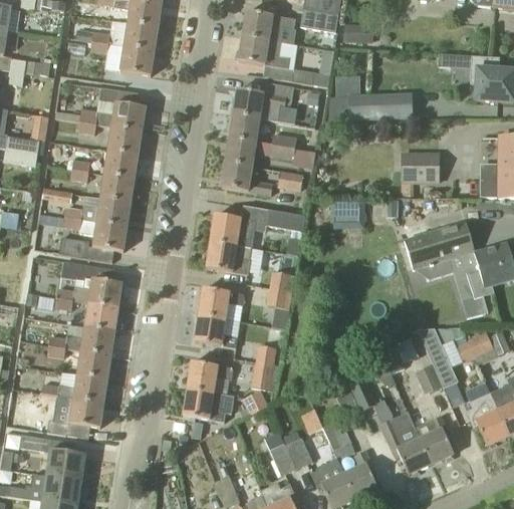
[(34,8),(35,0),(20,0),(19,6),(34,8)]
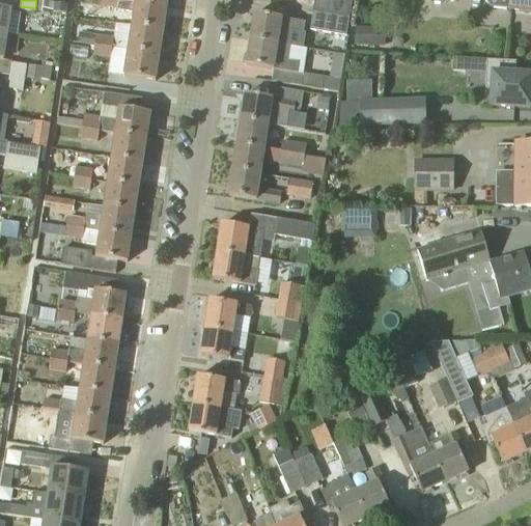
[(163,27),(167,3),(147,0),(101,0),(101,3),(117,5),(117,6),(135,9),(133,23),(163,27)]
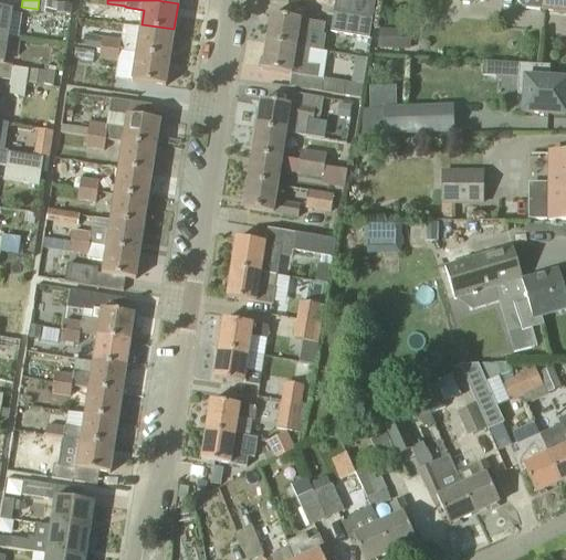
[(373,16),(375,0),(335,0),(334,9),(373,16)]
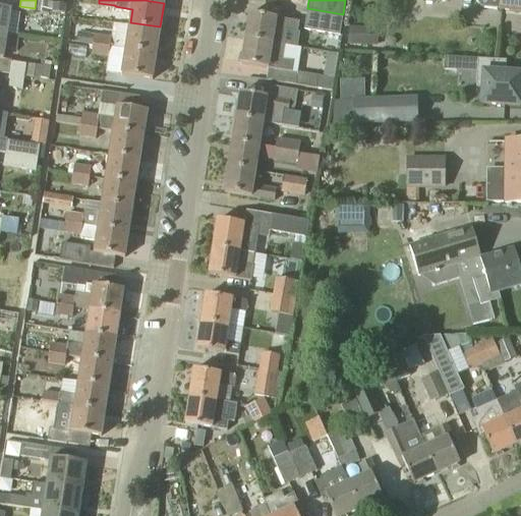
[(478,0),(481,3),(500,5),(500,6),(520,8),(520,0),(478,0)]
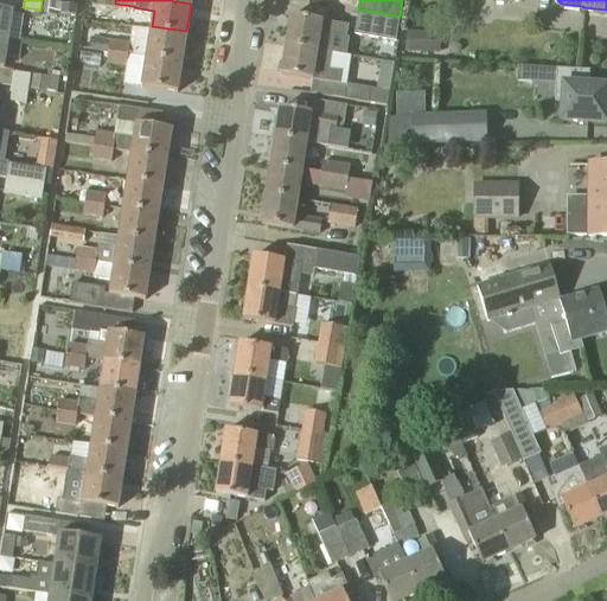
[(0,34),(8,36),(13,7),(0,4),(0,34)]
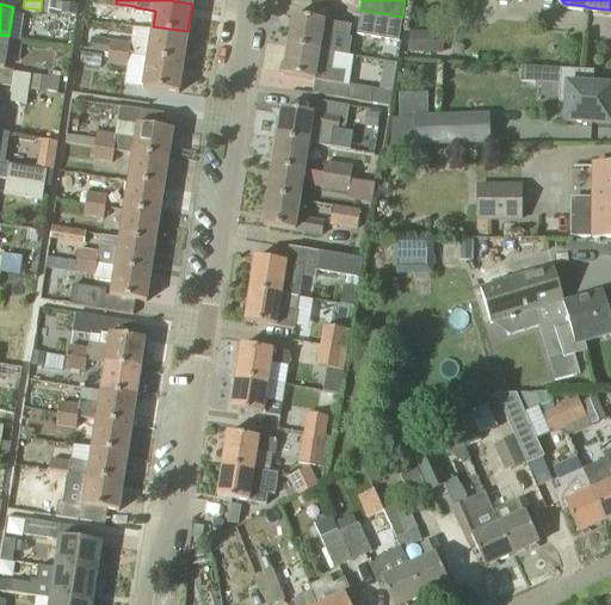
[(399,37),(402,17),(360,10),(357,30),(399,37)]
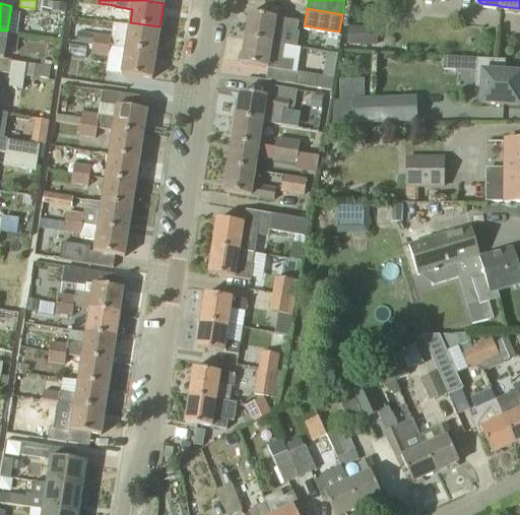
[(298,28),(299,17),(249,10),(245,36),(284,42),(286,26),(298,28)]
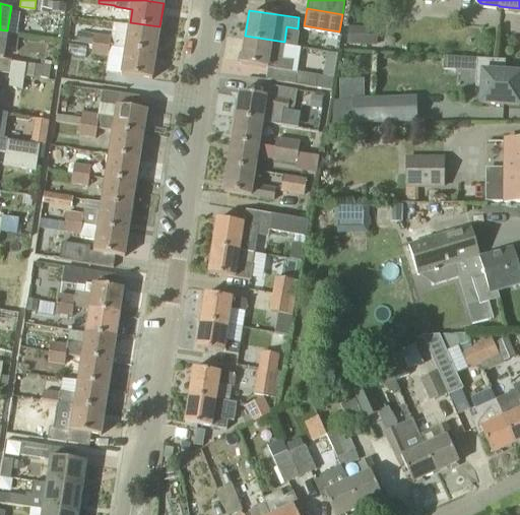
[(156,51),(159,26),(130,22),(126,47),(156,51)]
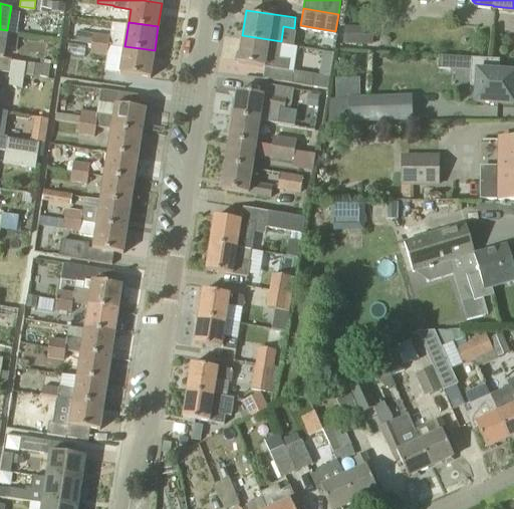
[(372,42),(373,24),(344,23),(343,40),(372,42)]
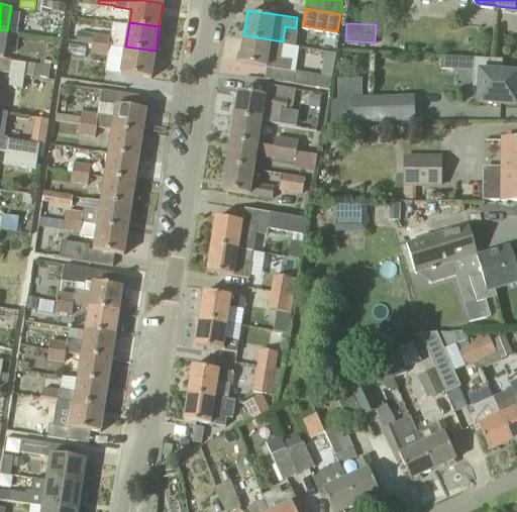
[(109,43),(110,33),(94,30),(92,40),(109,43)]
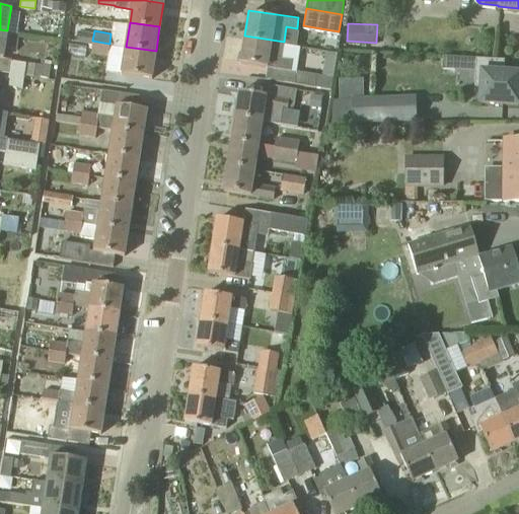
[(324,73),(296,69),(300,45),(284,42),(244,35),(240,60),(268,65),(266,76),(330,87),(332,74),(324,73)]
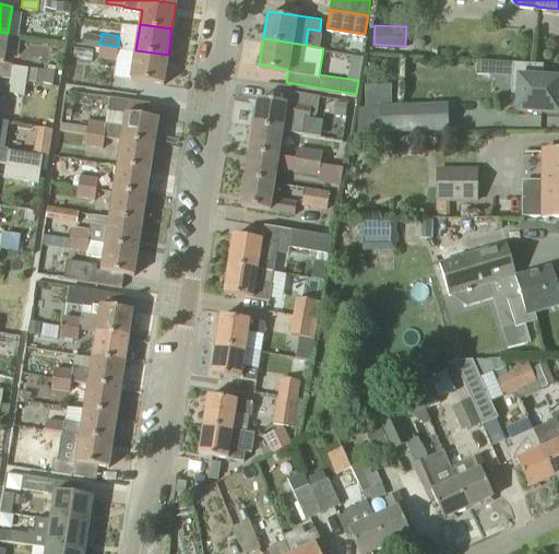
[(99,44),(98,55),(116,58),(118,47),(99,44)]
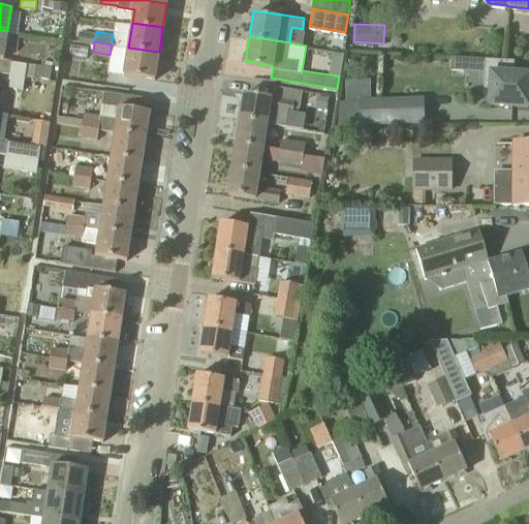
[(159,52),(128,48),(126,58),(124,72),(155,78),(159,52)]
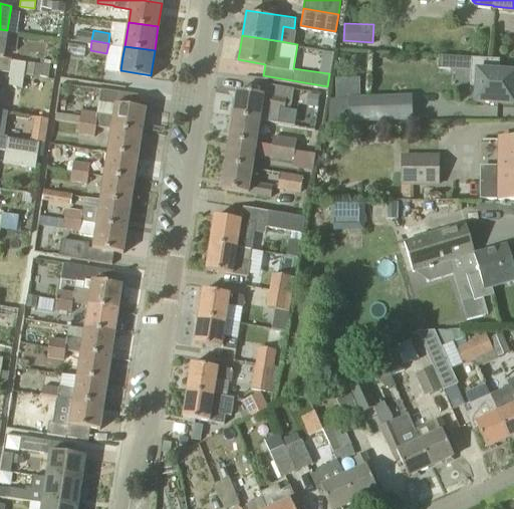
[(438,53),(438,65),(451,66),(452,54),(438,53)]
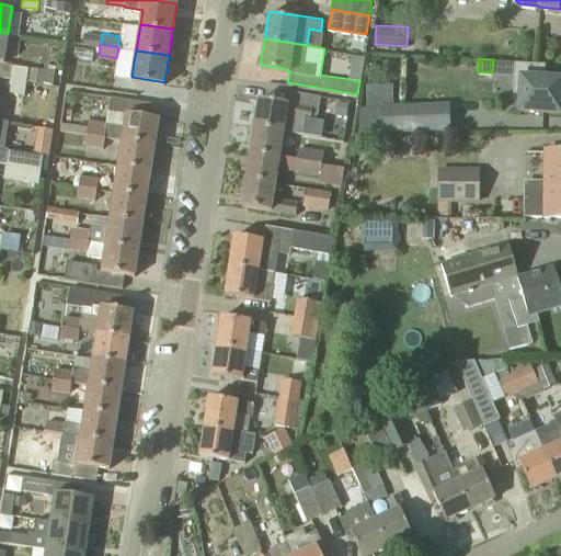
[(29,65),(12,63),(10,77),(26,79),(29,65)]
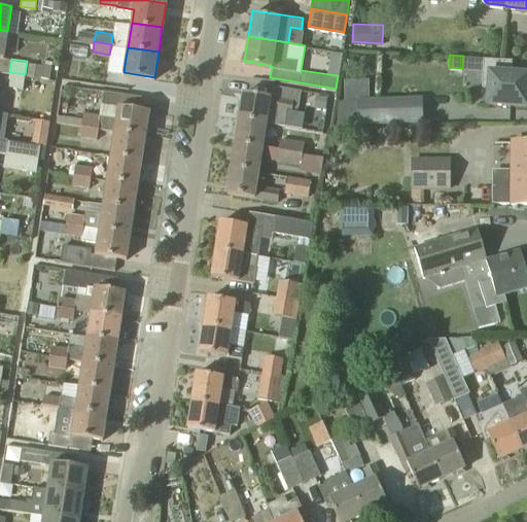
[(489,88),(488,104),(526,106),(526,73),(513,73),(514,61),(485,59),(483,87),(489,88)]
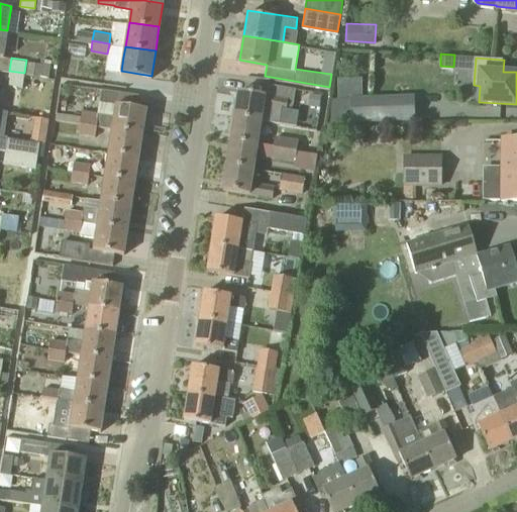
[(26,60),(24,73),(37,75),(39,75),(39,74),(40,73),(41,65),(41,63),(38,62),(26,60)]
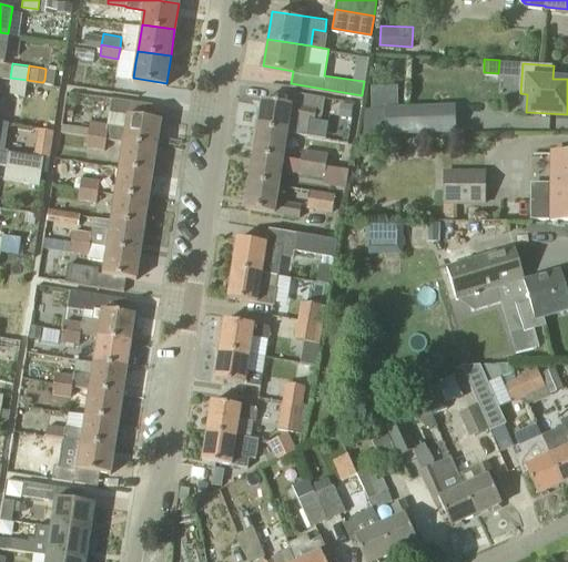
[(43,81),(43,82),(53,84),(53,82),(56,72),(56,70),(46,69),(46,71),(44,80),(43,81)]
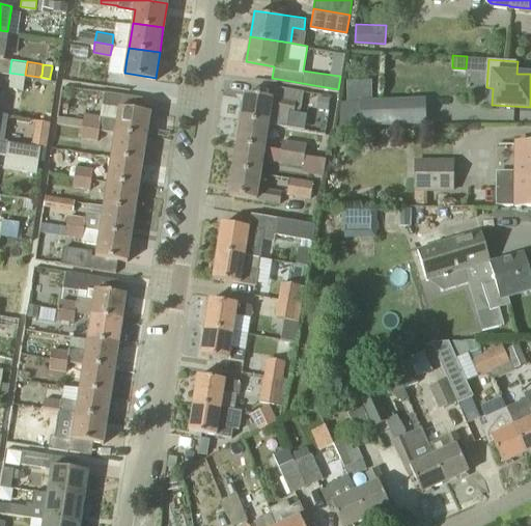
[(23,87),(25,75),(9,73),(7,85),(23,87)]
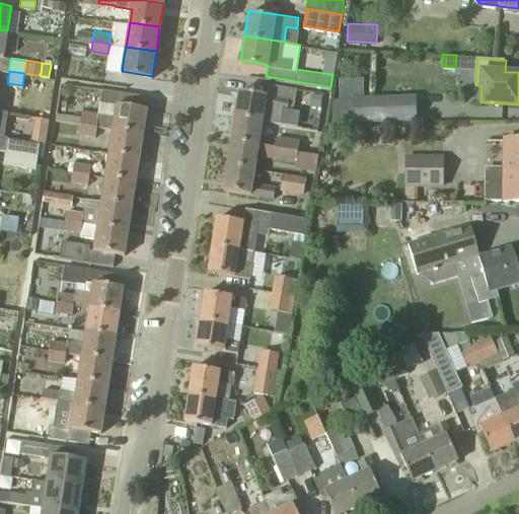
[(362,75),(339,76),(339,96),(351,95),(362,95),(362,75)]
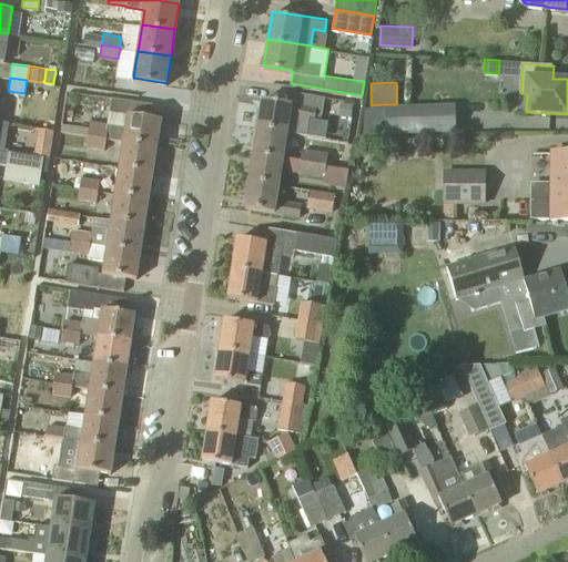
[(314,114),(321,115),(324,94),(293,90),(292,102),(262,98),(257,124),(286,130),(306,133),(308,116),(314,118),(314,114)]
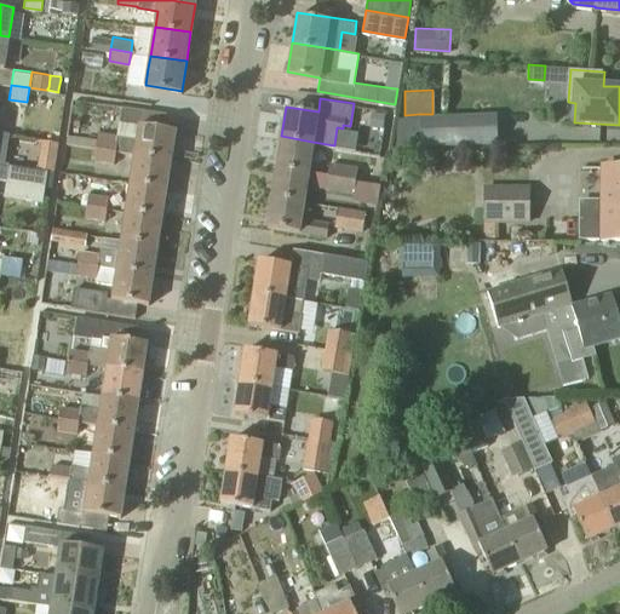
[(171,158),(176,128),(164,126),(166,110),(143,107),(122,104),(119,120),(139,122),(137,137),(116,135),(116,132),(98,130),(97,138),(68,133),(67,142),(96,147),(115,149),(135,153),(171,158)]
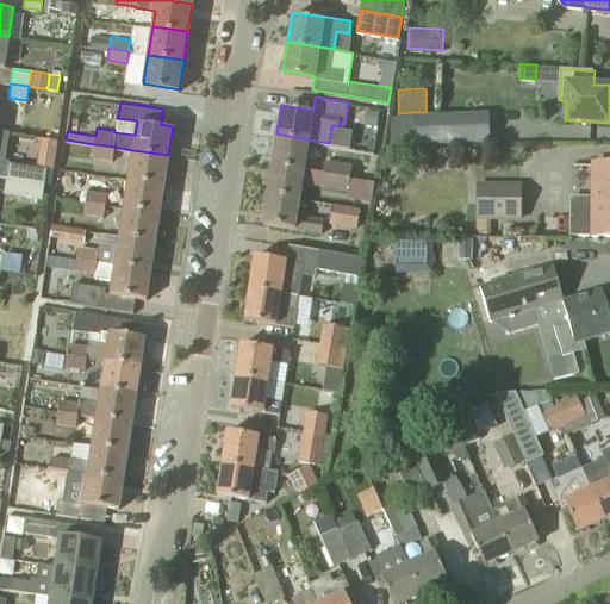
[(412,112),(414,141),(489,139),(487,111),(425,112),(412,112)]
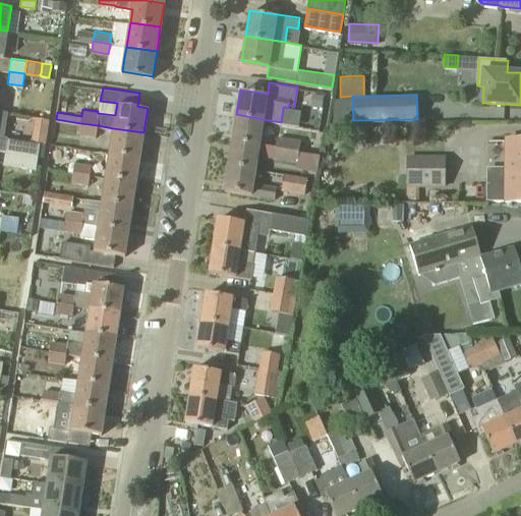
[(0,133),(5,135),(8,111),(0,109),(0,133)]
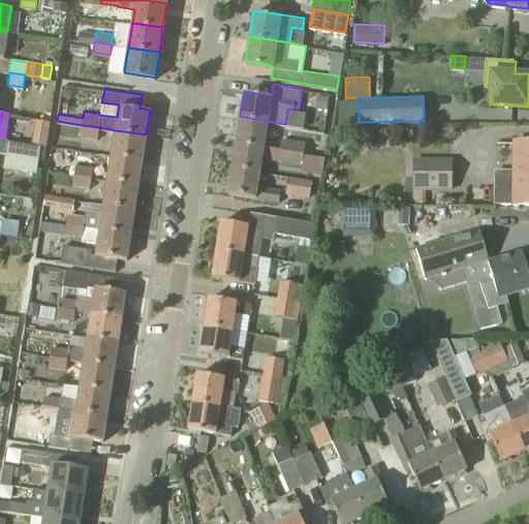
[(236,142),(263,146),(265,134),(267,121),(240,116),(236,142)]
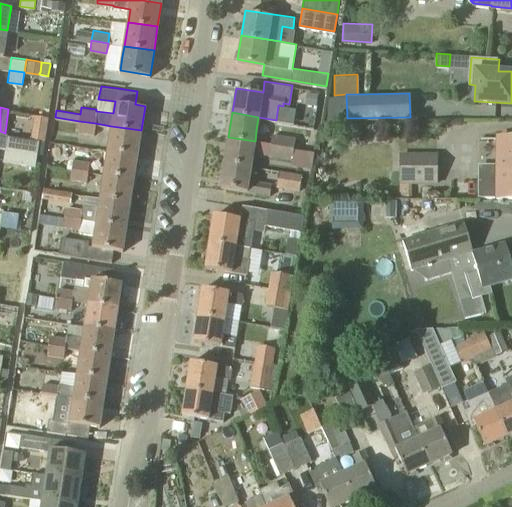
[(34,114),(32,126),(46,128),(48,116),(34,114)]
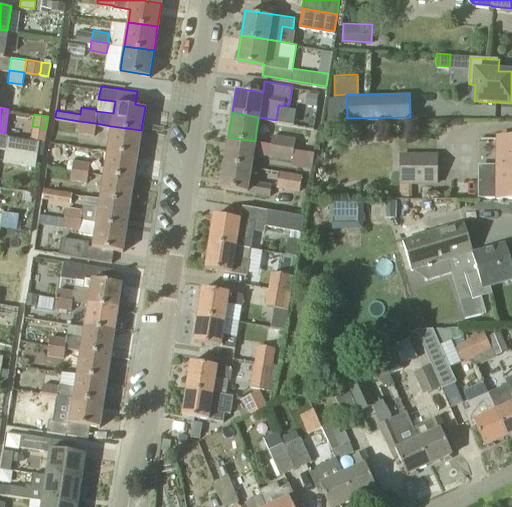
[(94,133),(95,123),(79,121),(77,131),(94,133)]
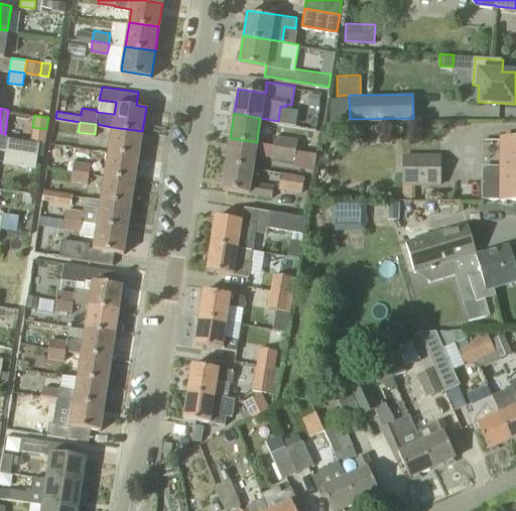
[(138,155),(142,131),(112,127),(109,150),(138,155)]
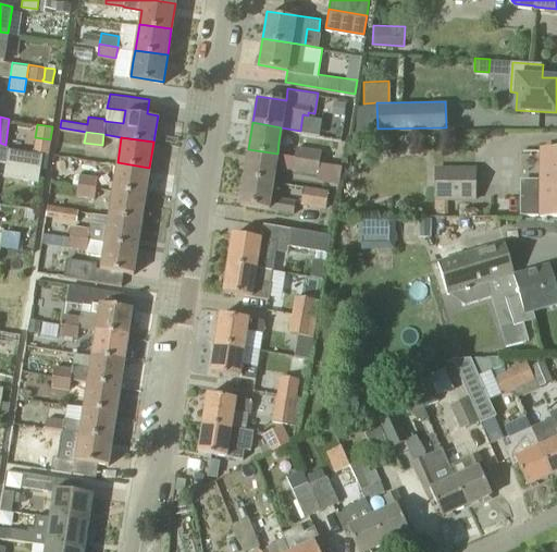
[(296,144),(295,156),(320,160),(321,151),(322,148),(296,144)]
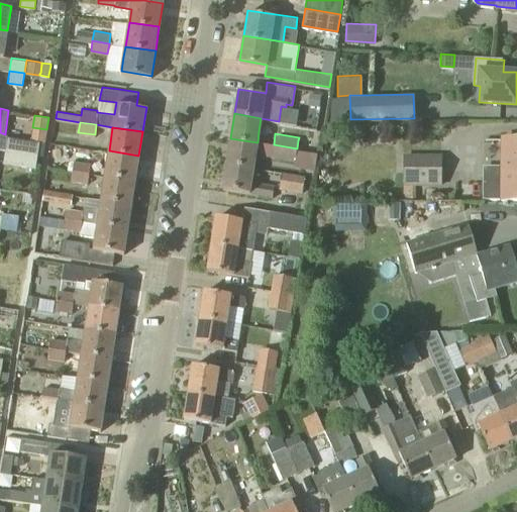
[(483,197),(491,197),(516,196),(516,135),(501,136),(500,164),(500,178),(483,178),(483,197)]
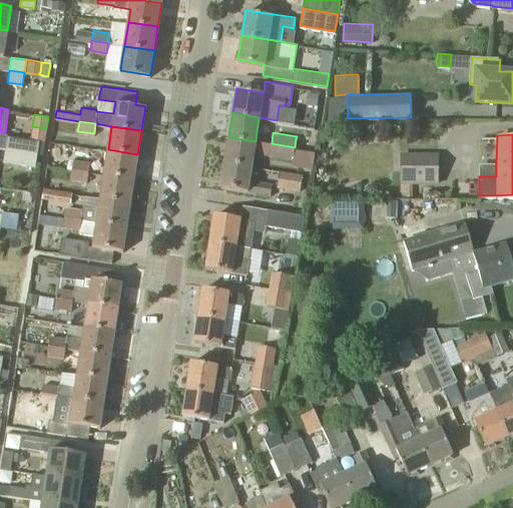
[(5,147),(37,152),(39,139),(6,135),(5,147)]
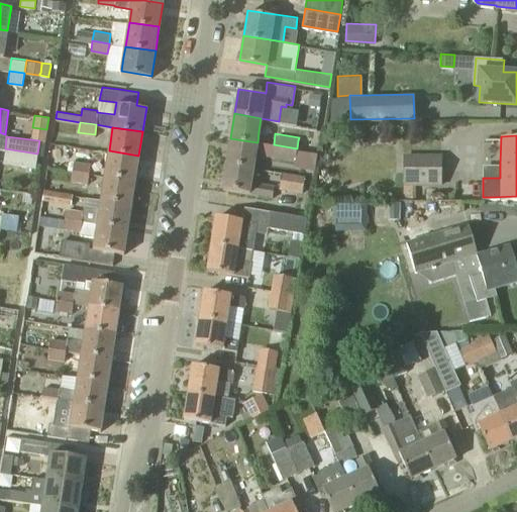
[(253,167),(257,142),(230,138),(226,163),(253,167)]
